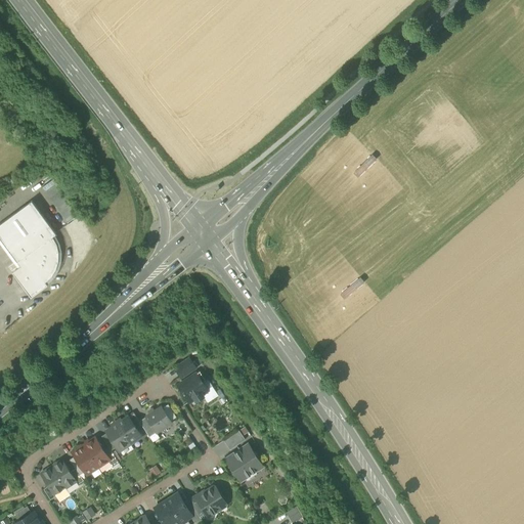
[(42,186),(56,207),(67,201),(51,179),(42,186)]
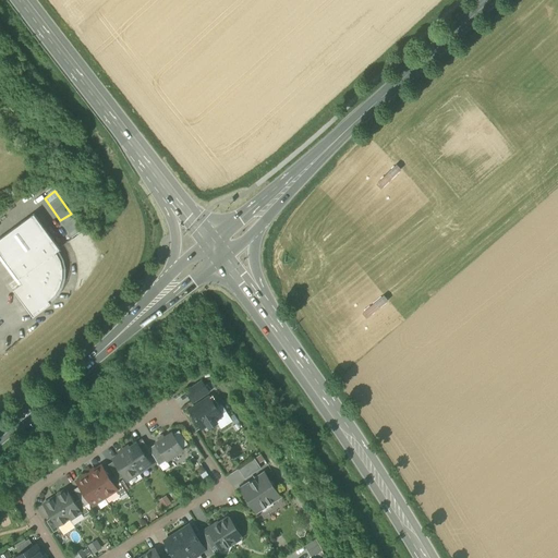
[(13,290),(33,317),(51,304),(48,301),(56,294),(60,287),(62,278),(62,268),(60,259),(56,252),(60,250),(34,214),(0,239),(0,254),(22,283),(13,290)]
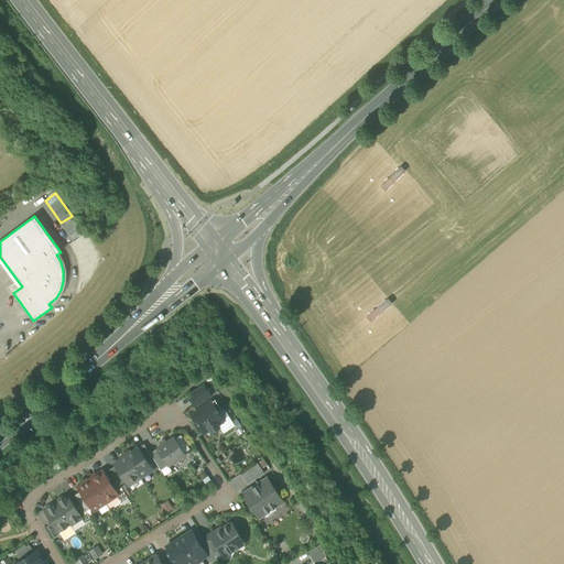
[(187,396),(195,408),(212,397),(204,384),(187,396)]
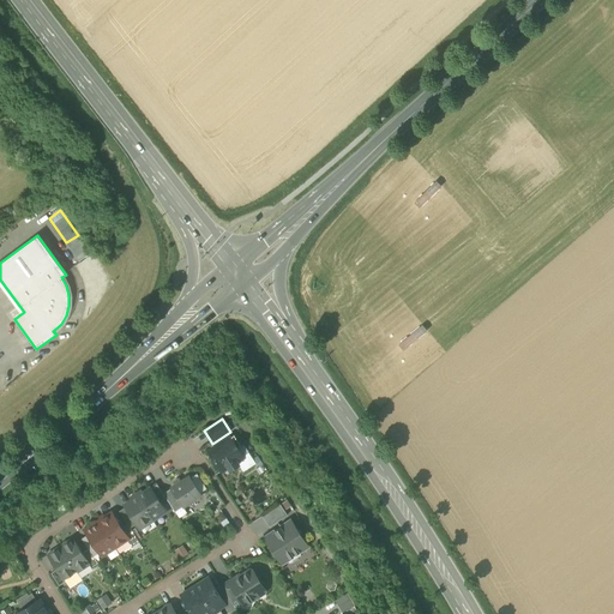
[(210,453),(222,471),(228,467),(230,470),(239,465),(236,462),(244,457),(238,449),(241,446),(234,435),(217,446),(218,447),(210,453)]
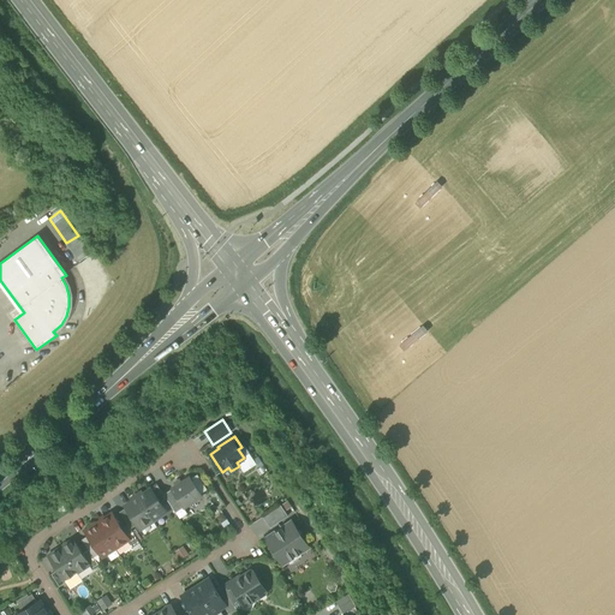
[(197,475),(191,479),(201,494),(207,490),(197,475)]
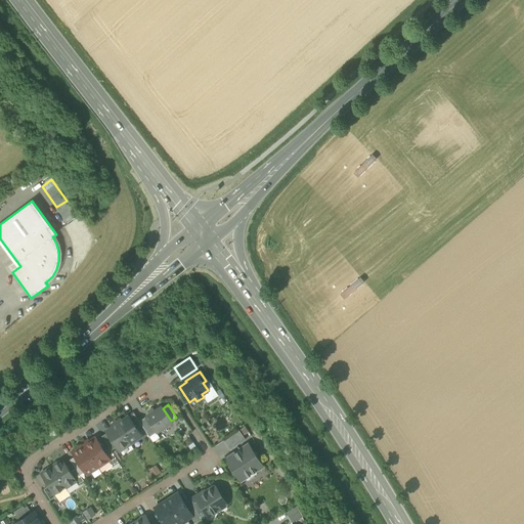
[(172,423),(171,421),(163,408),(162,406),(145,418),(156,433),(172,423)]
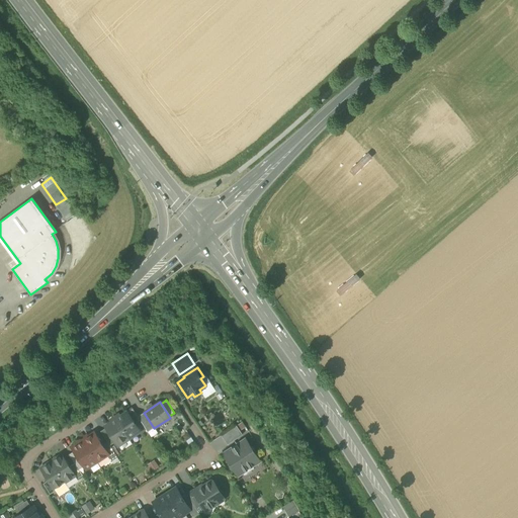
[(135,423),(140,420),(138,417),(133,408),(126,412),(135,423)]
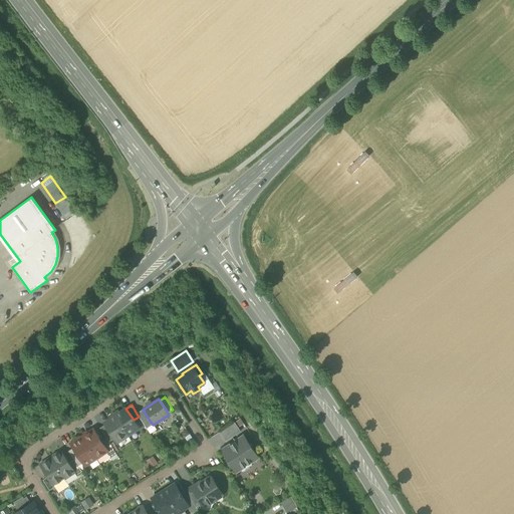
[(125,409),(114,416),(127,436),(139,429),(134,420),(125,409)]
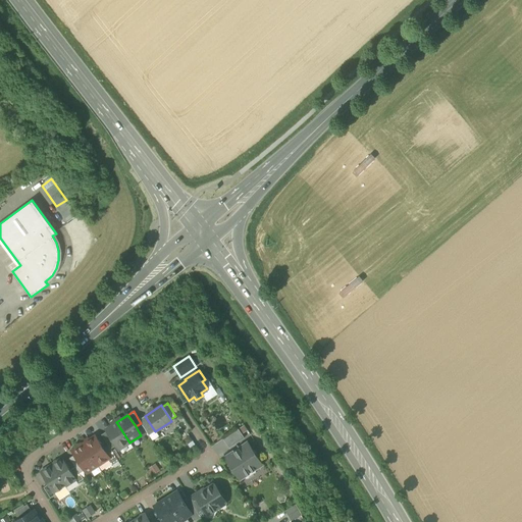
[(145,416),(139,420),(141,423),(149,435),(155,431),(145,416)]
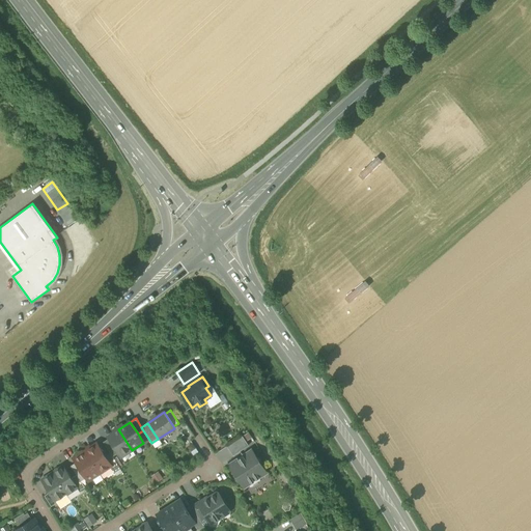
[(120,457),(132,450),(118,429),(107,437),(108,439),(117,453),(120,457)]
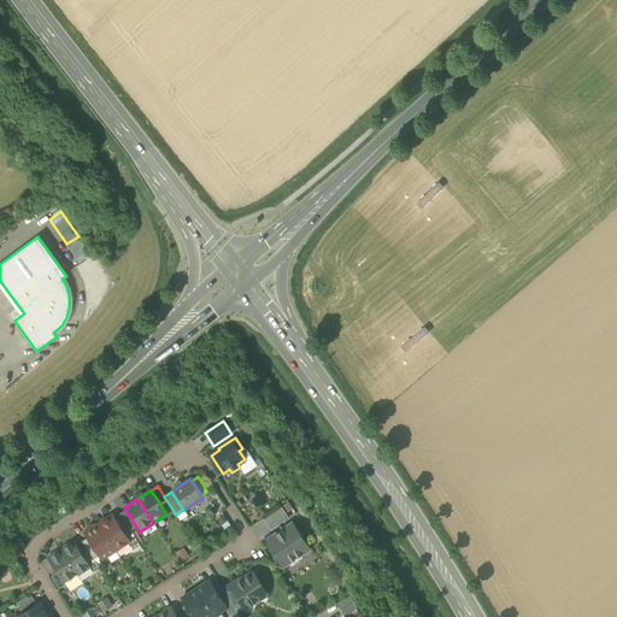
[(264,519),(271,530),(289,518),(282,507),(264,519)]
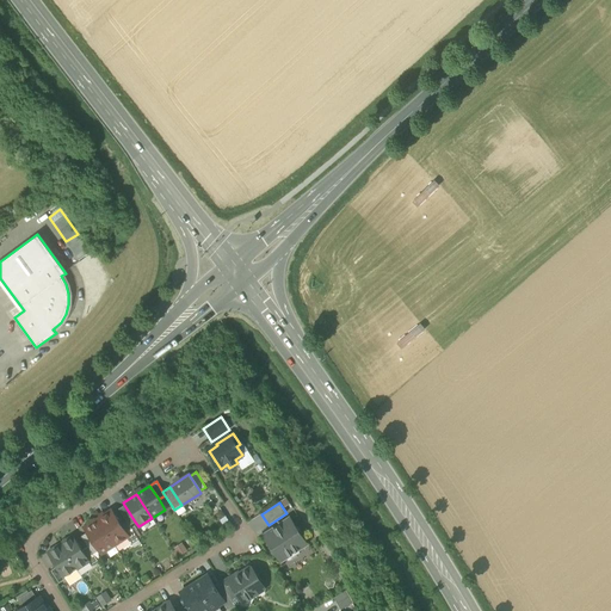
[(118,508),(127,522),(129,526),(135,522),(124,505),(118,508)]
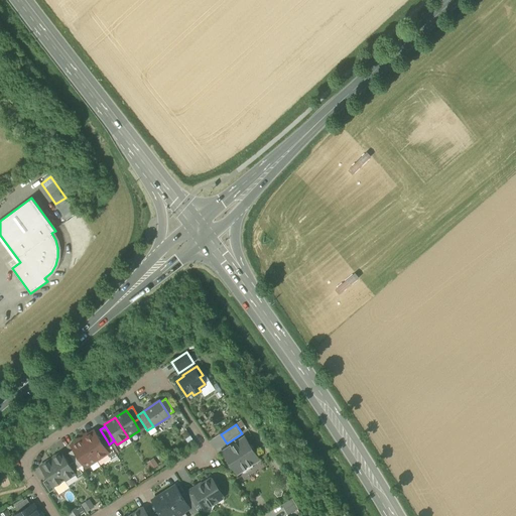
[(94,431),(83,438),(96,460),(107,453),(108,453),(102,443),(94,431)]
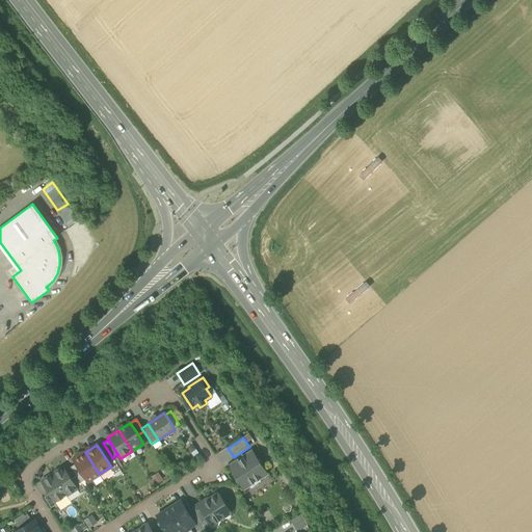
[(230,466),(244,488),(267,474),(251,451),(230,466)]
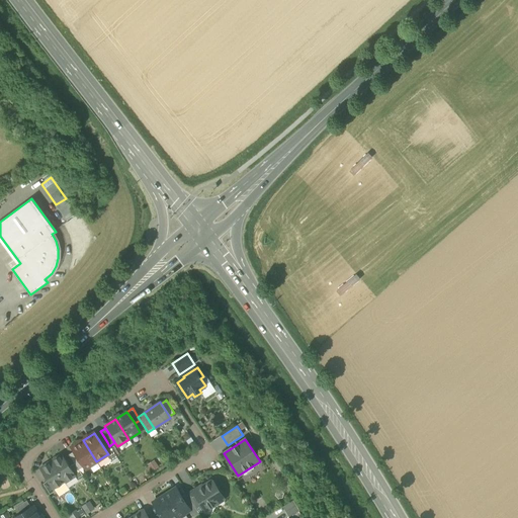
[(85,468),(96,461),(83,440),(71,448),(74,451),(83,466),(85,468)]
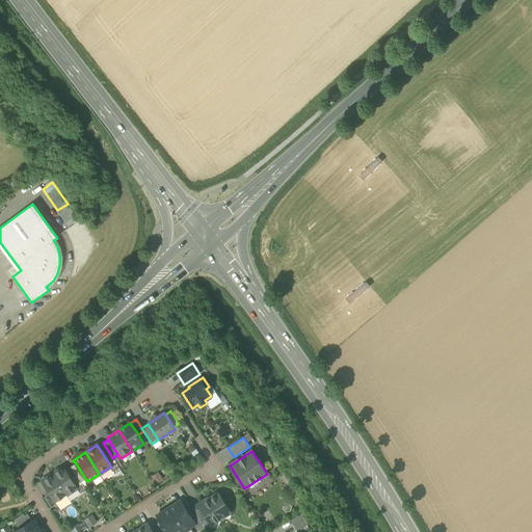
[(121,470),(112,458),(110,454),(105,457),(111,467),(110,467),(114,474),(121,470)]
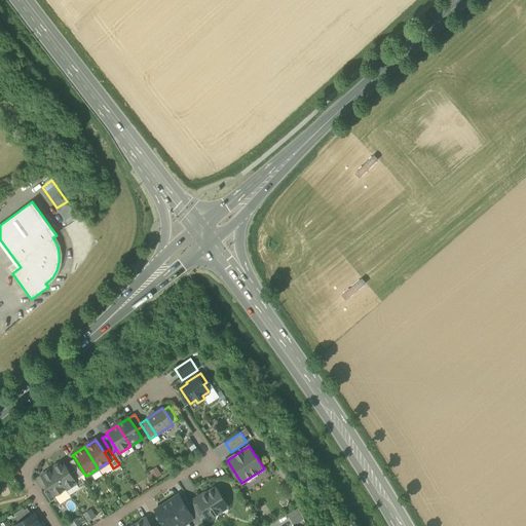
[(70,461),(75,471),(79,477),(84,474),(75,458),(70,461)]
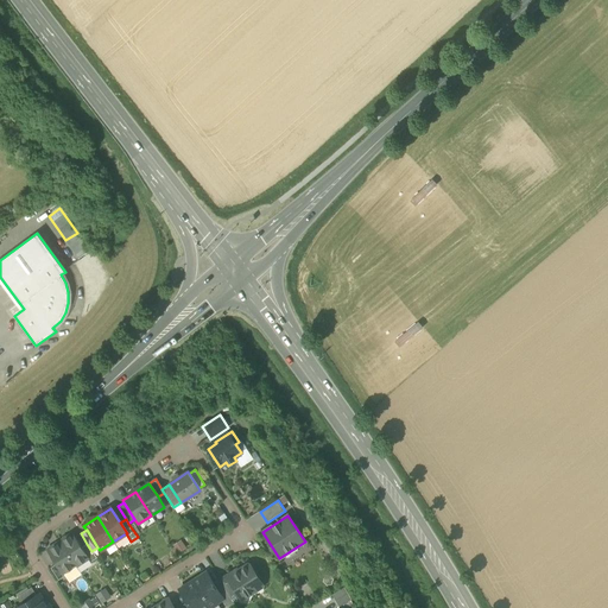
[(71,533),(59,542),(76,567),(88,558),(81,548),(71,533)]
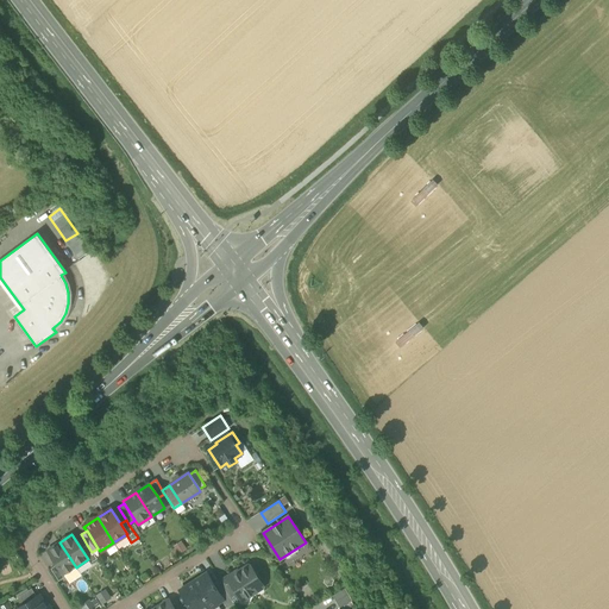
[(64,575),(76,567),(60,542),(48,551),(57,565),(63,576),(64,575)]
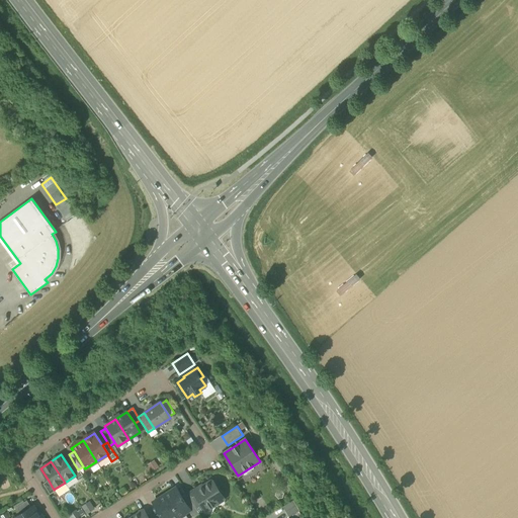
[(82,476),(78,469),(74,463),(69,466),(75,476),(77,479),(82,476)]
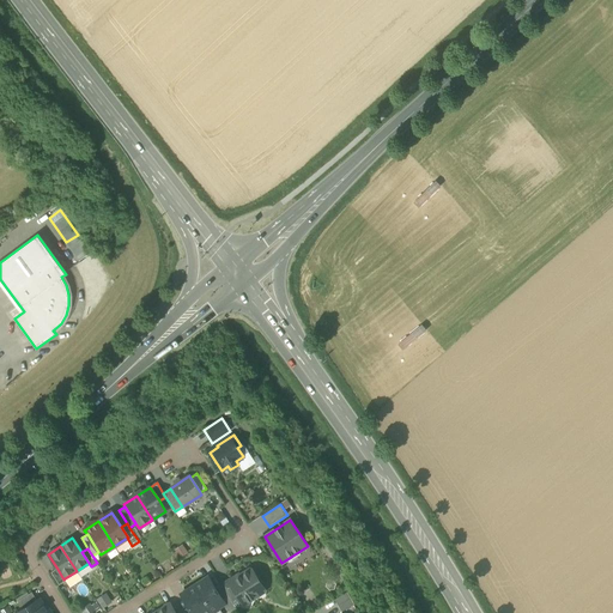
[(52,572),(59,584),(65,581),(65,578),(64,580),(58,569),(52,572)]
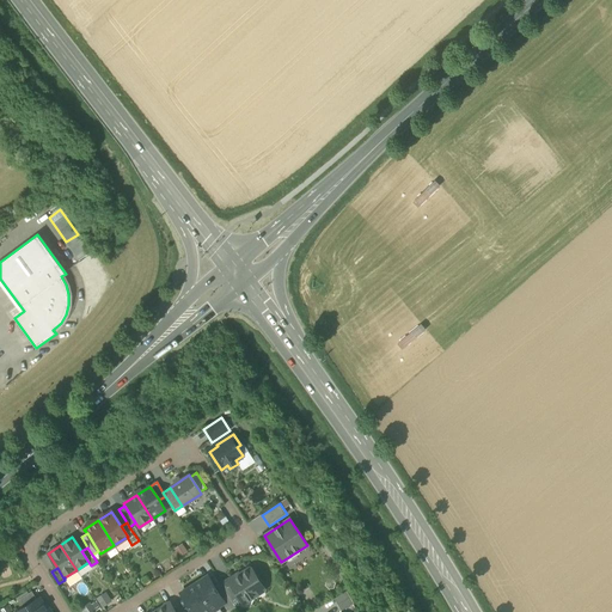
[(248,570),(230,581),(238,594),(243,603),(261,592),(262,588),(259,585),(262,581),(258,576),(255,576),(251,570),(248,570)]
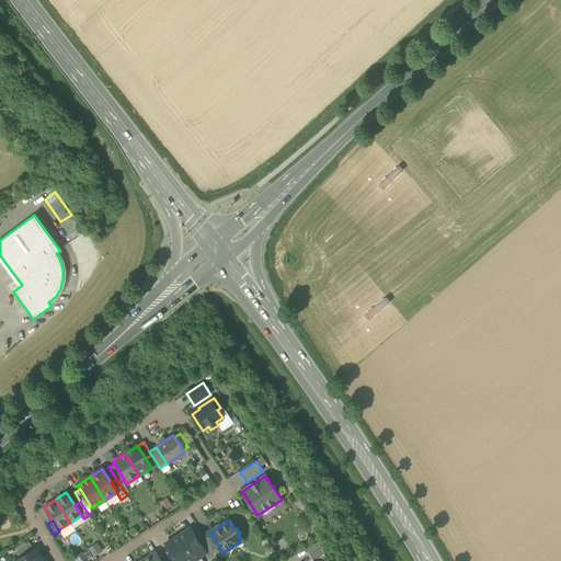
[(191,529),(179,537),(194,560),(198,558),(199,556),(205,552),(201,545),(191,529)]
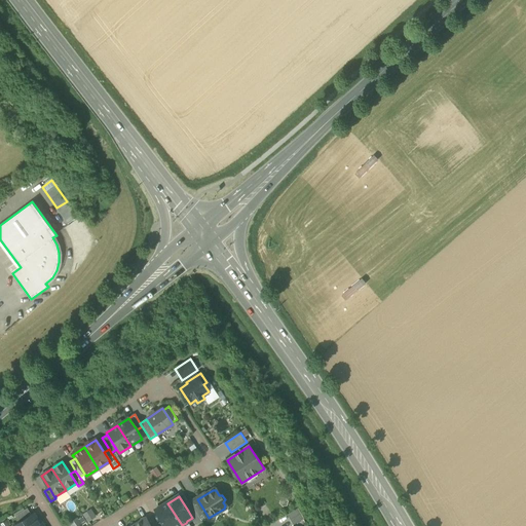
[(198,515),(204,511),(197,499),(197,498),(190,502),(193,508),(198,515)]
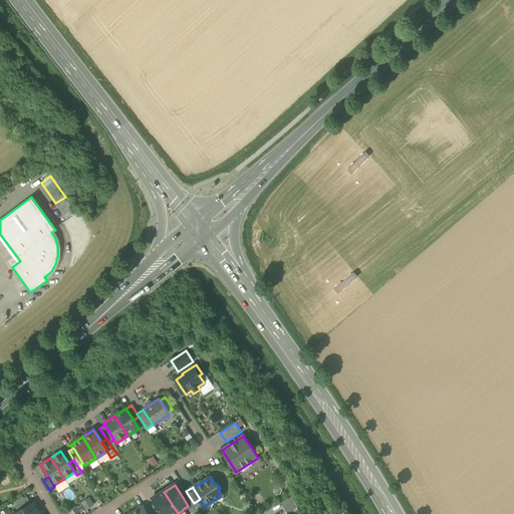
[(177,513),(178,513),(164,492),(152,499),(162,513),(177,513)]
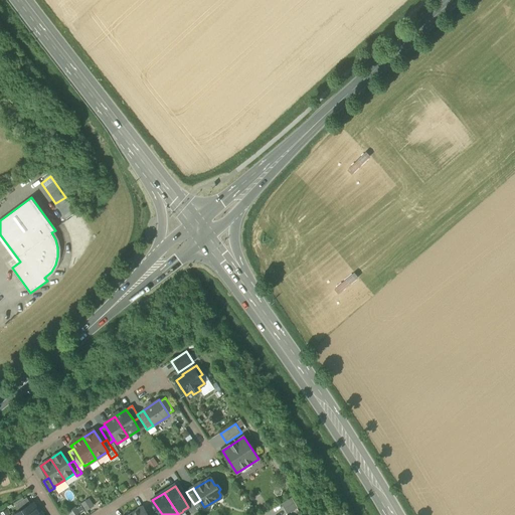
[(188,507),(192,514),(197,510),(194,504),(189,497),(184,500),(188,507)]
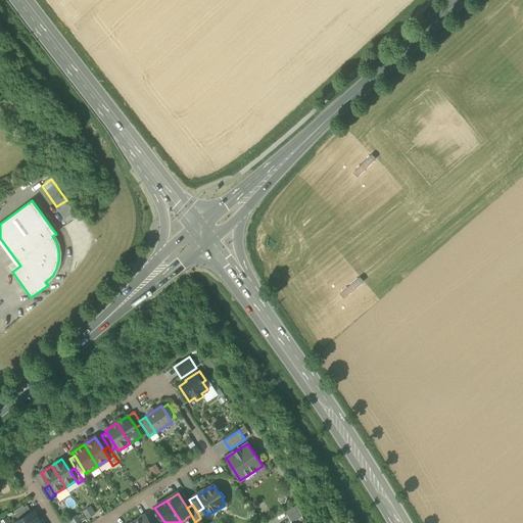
[(14,513),(19,520),(32,512),(27,506),(14,513)]
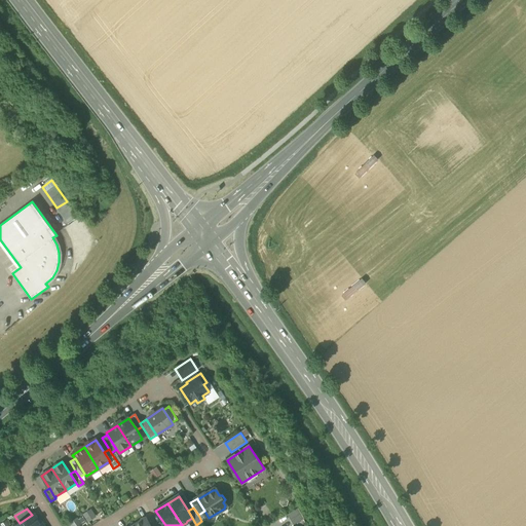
[(88,521),(96,516),(90,509),(83,513),(88,521)]
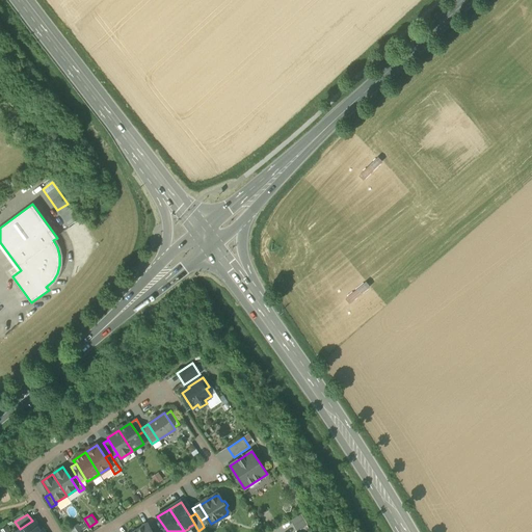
[(290,521),(296,531),(308,525),(301,514),(290,521)]
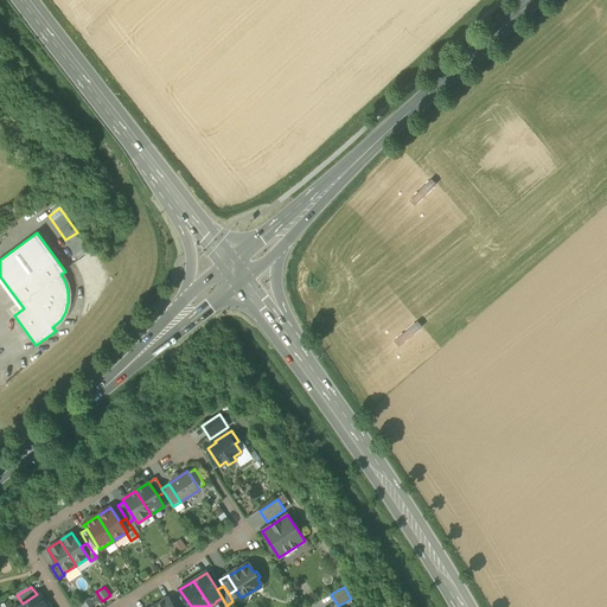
[(16,606),(48,606),(39,593),(37,594),(23,604),(16,606)]
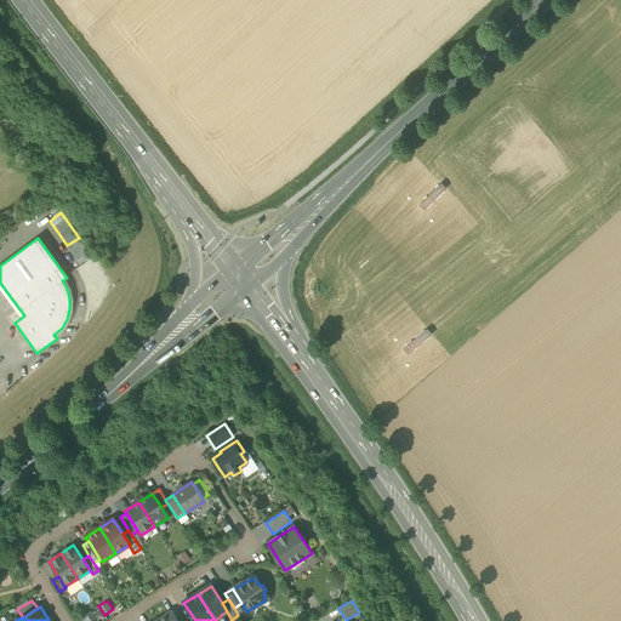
[(81,616),(83,620),(90,620),(102,616),(98,608),(81,616)]
